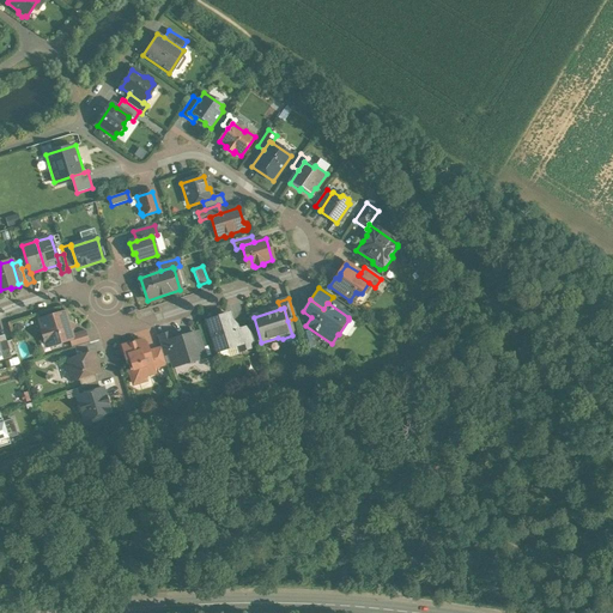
[(64,314),(40,321),(43,331),(40,332),(43,343),(47,341),(47,344),(53,346),(55,347),(60,346),(61,344),(70,340),(72,339),(71,335),(70,333),(73,327),(67,323),(64,314)]
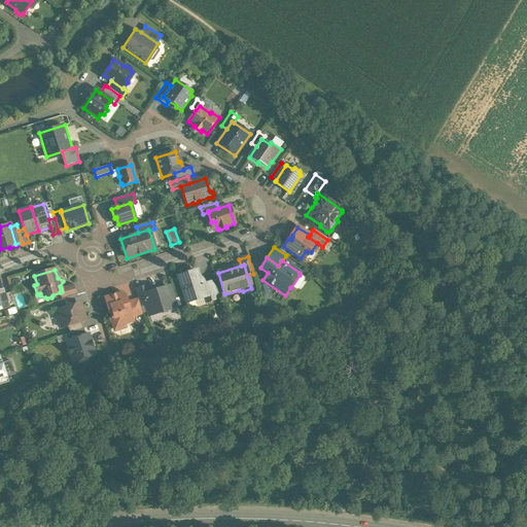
[(196,271),(178,277),(185,300),(191,297),(197,300),(203,297),(206,296),(203,285),(201,281),(200,280),(198,281),(197,278),(198,277),(196,271)]
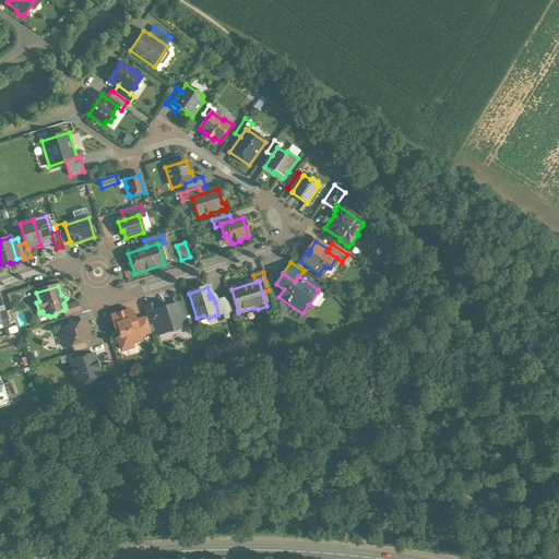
[(14,304),(32,298),(28,288),(12,294),(14,304)]
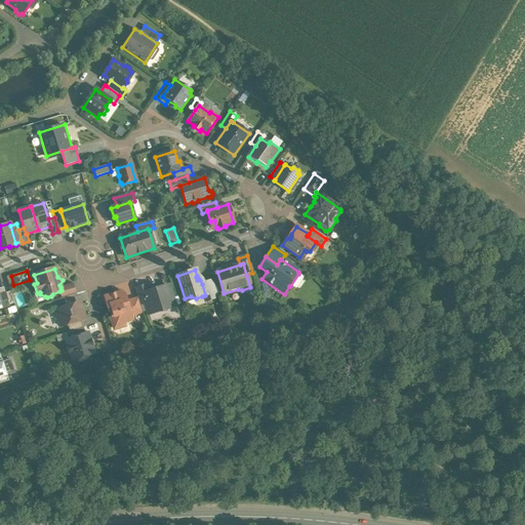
[(213,280),(202,284),(205,295),(202,296),(203,303),(218,297),(213,280)]
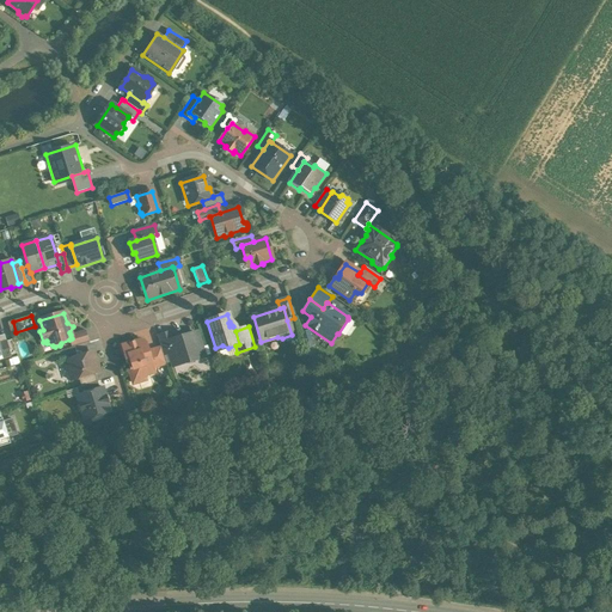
[(85,331),(71,335),(72,338),(69,340),(72,348),(89,343),(85,331)]
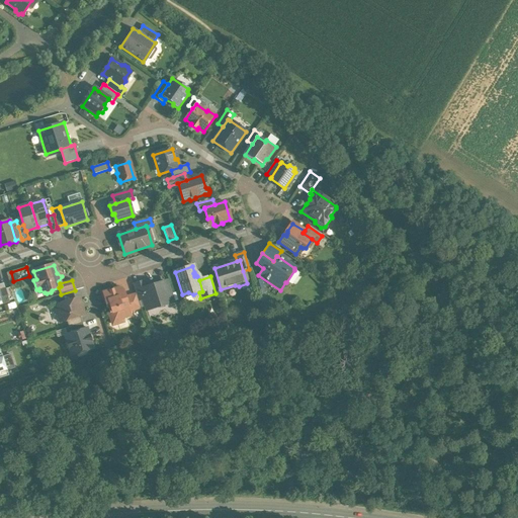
[(260,280),(253,282),(257,295),(264,293),(260,280)]
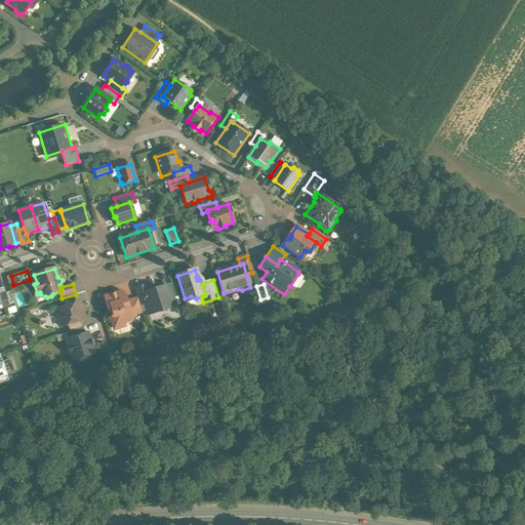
[(147,286),(134,289),(137,298),(139,305),(145,304),(142,293),(149,292),(147,286)]
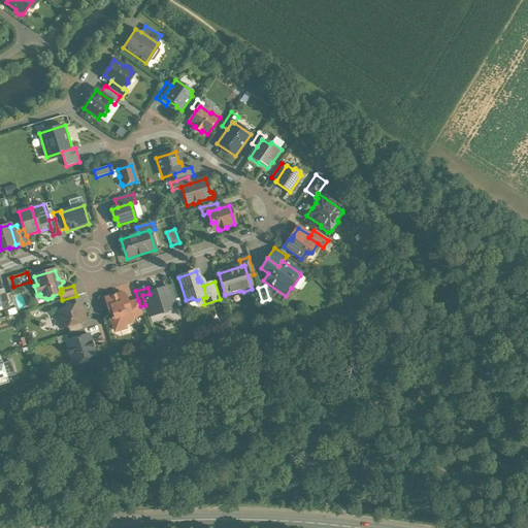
[(150,294),(142,295),(145,305),(150,317),(159,314),(162,315),(165,314),(167,311),(165,306),(173,303),(168,288),(150,294)]
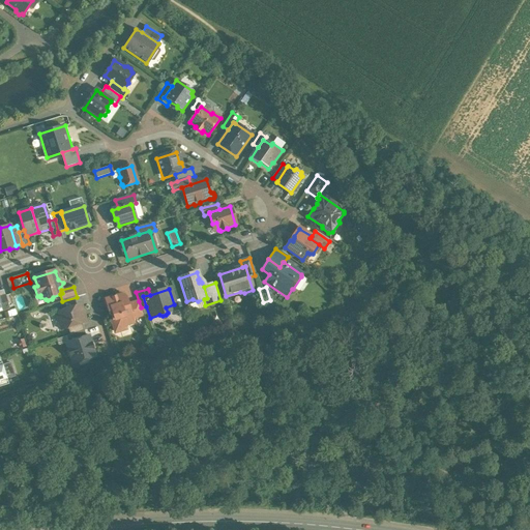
[(15,306),(10,295),(5,296),(4,296),(8,308),(15,306)]
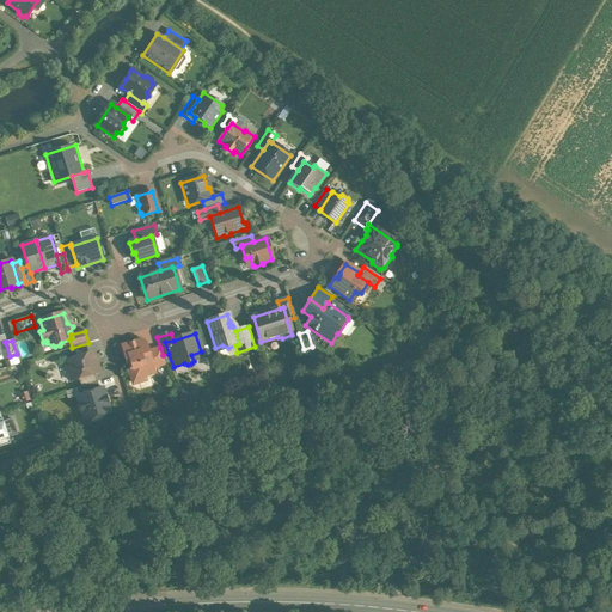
[(5,342),(0,343),(0,348),(2,354),(1,355),(2,359),(10,356),(5,342)]
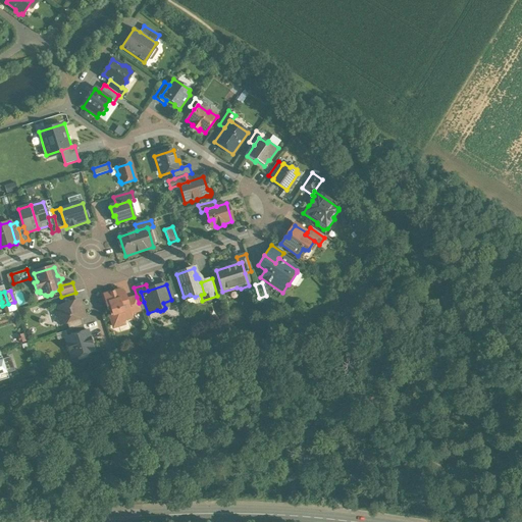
[(118,292),(110,294),(109,293),(102,295),(107,311),(108,311),(112,324),(117,326),(120,322),(126,320),(124,311),(128,310),(125,302),(122,300),(124,297),(123,295),(121,294),(119,295),(118,292)]
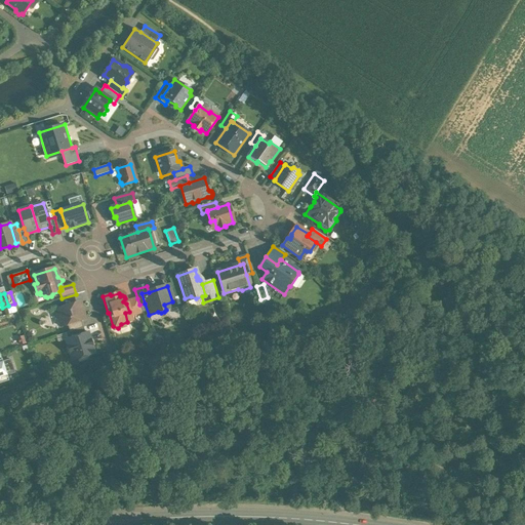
[(137,298),(129,301),(133,316),(142,313),(139,305),(137,298)]
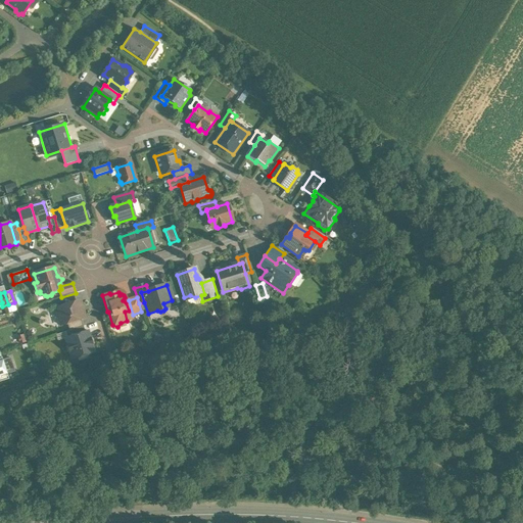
[(78,302),(70,304),(70,303),(67,301),(64,302),(64,305),(64,306),(56,308),(61,325),(66,324),(81,320),(83,319),(78,302)]
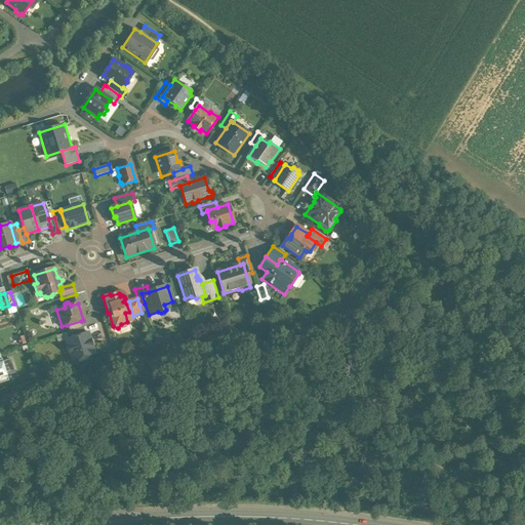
[(81,321),(67,325),(69,332),(83,328),(81,321)]
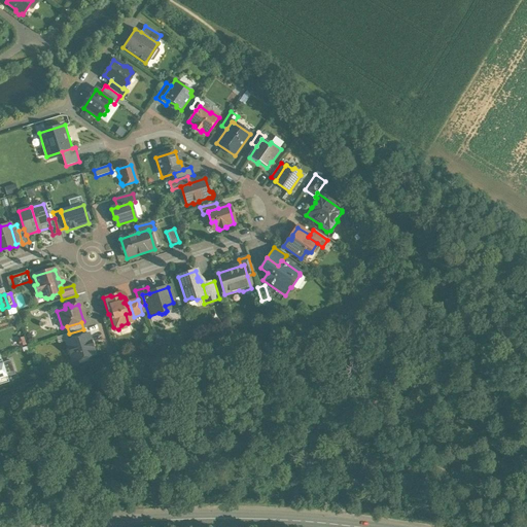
[(69,334),(65,336),(67,341),(85,336),(83,329),(69,334)]
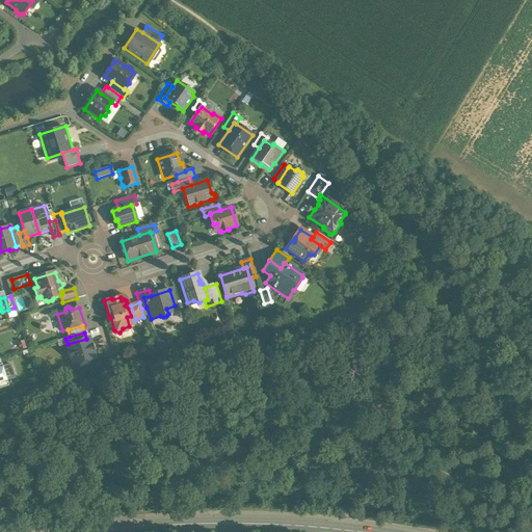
[(68,344),(65,345),(73,366),(95,358),(88,338),(86,339),(68,344)]
